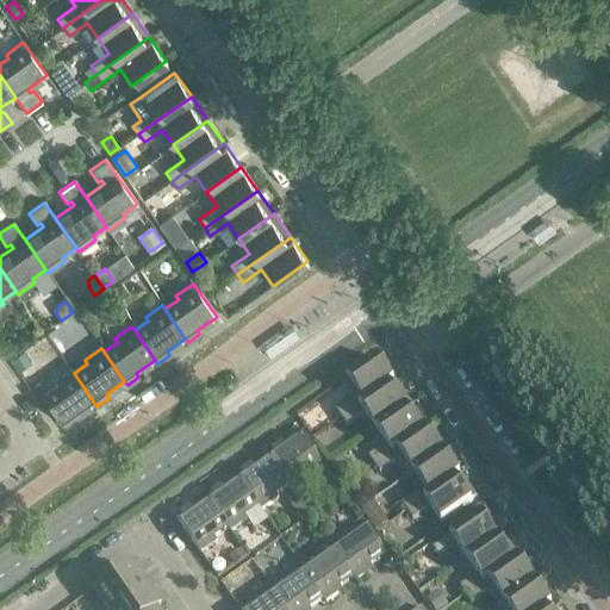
[(23,352),(11,360),(19,372),(31,363),(23,352)]
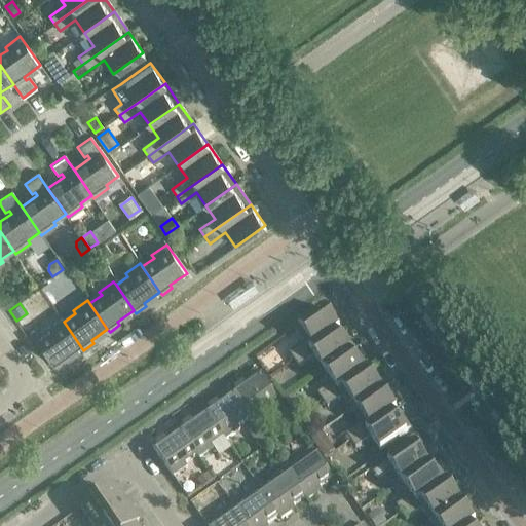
[(288,354),(293,362),(339,330),(324,309),(294,330),(304,344),(288,354)]
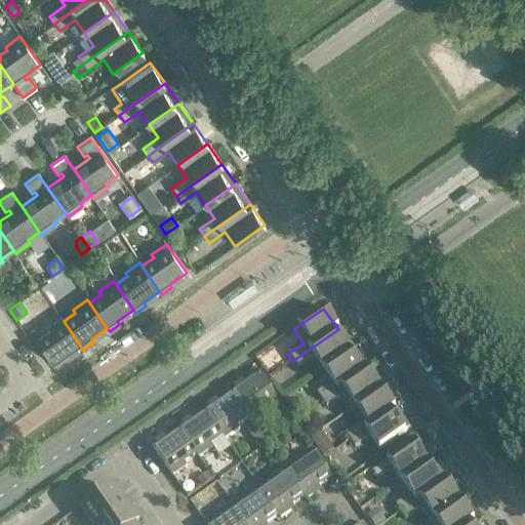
[(49,331),(37,339),(56,368),(67,361),(65,358),(81,347),(64,321),(61,318),(46,328),(49,331)]
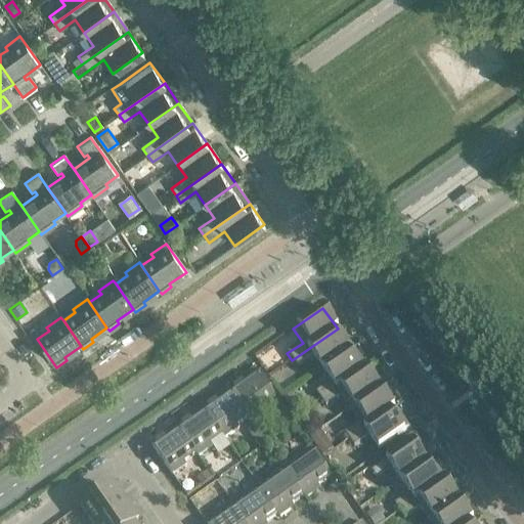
[(351,349),(338,329),(292,360),(297,367),(312,357),(321,369),(351,349)]
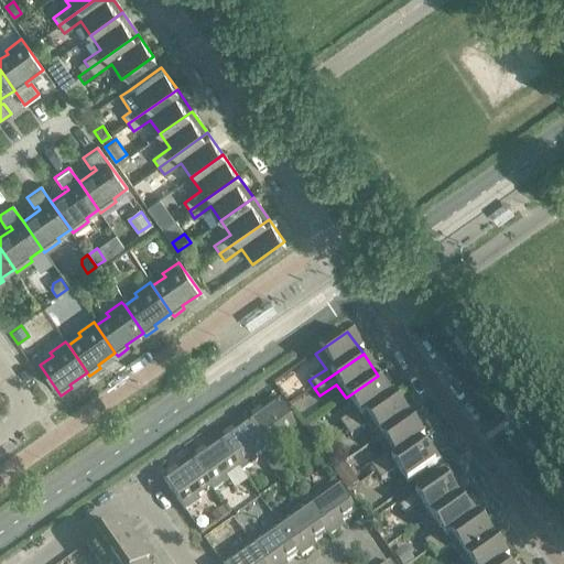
[(393,397),(378,376),(346,398),(356,412),(339,424),(345,432),(393,397)]
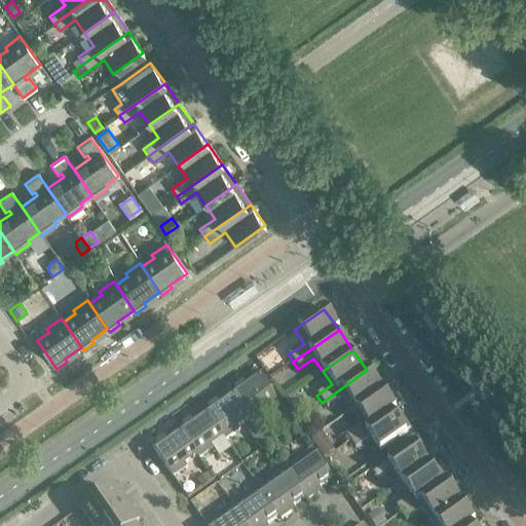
[(381,390),(367,370),(322,403),(327,409),(342,399),(351,412),(381,390)]
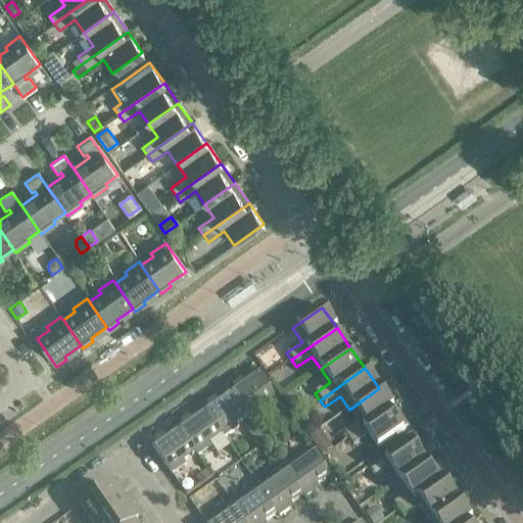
[(230,391),(247,417),(250,420),(265,410),(262,407),(275,398),(254,370),(244,377),(246,380),(230,391)]
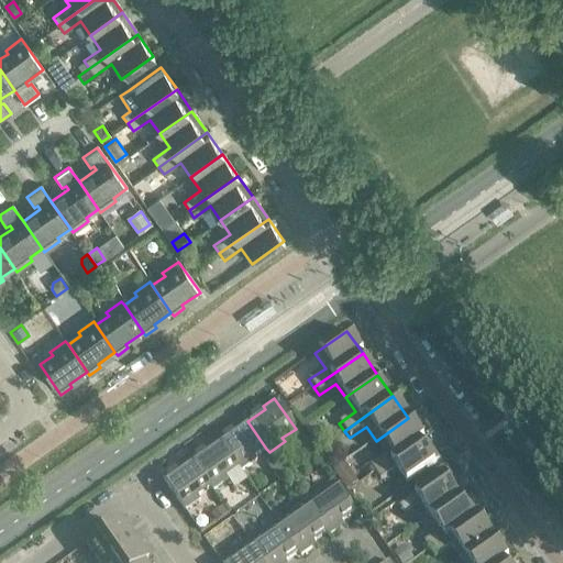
[(220,441),(239,468),(241,472),(256,461),(254,457),(266,449),(247,421),(245,418),(234,426),(236,429),(220,441)]
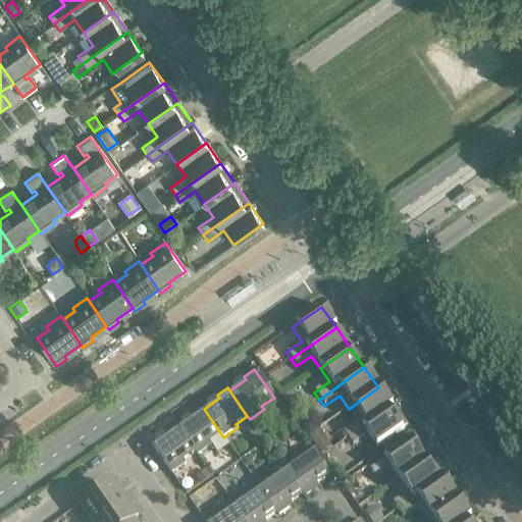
[(393,408),(378,387),(349,409),(358,421),(343,432),(348,439),(393,408)]
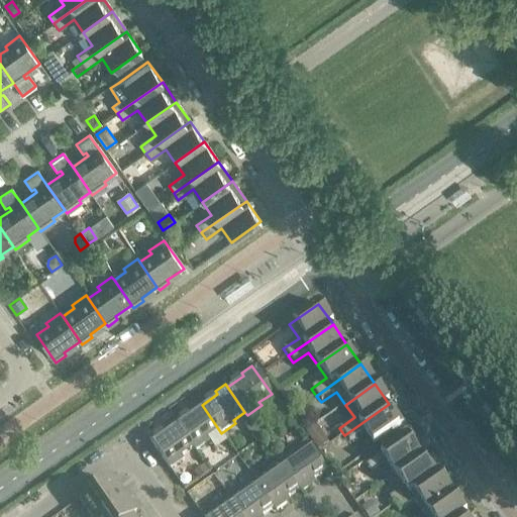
[(176,423),(193,448),(196,451),(210,441),(207,438),(219,430),(202,405),(199,402),(190,409),(192,412),(176,423)]
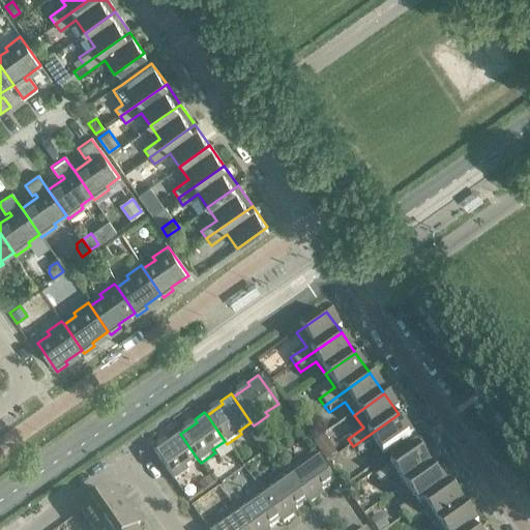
[(413,435),(399,414),(353,446),(357,453),(373,442),(383,455),(413,435)]
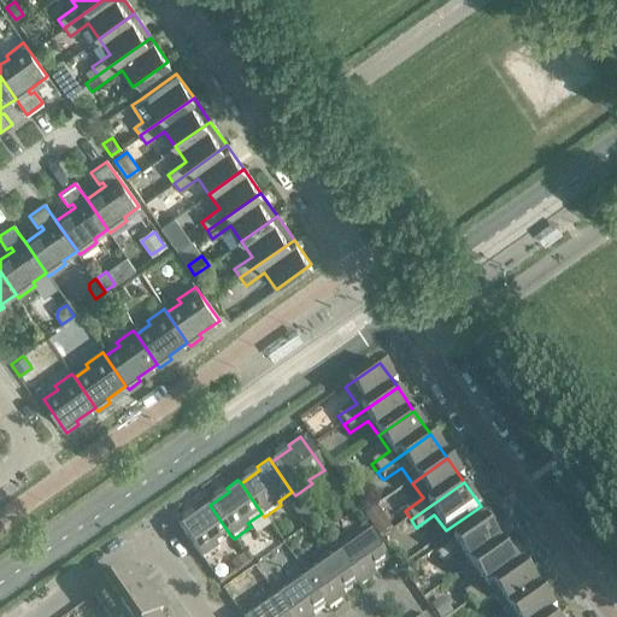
[(217,545),(230,535),(210,505),(207,501),(195,510),(198,513),(178,527),(203,560),(219,548),(217,545)]
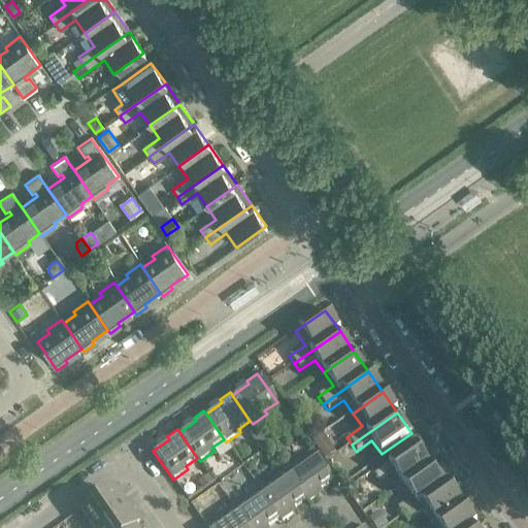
[(256,430),(250,435),(260,450),(266,444),(256,430)]
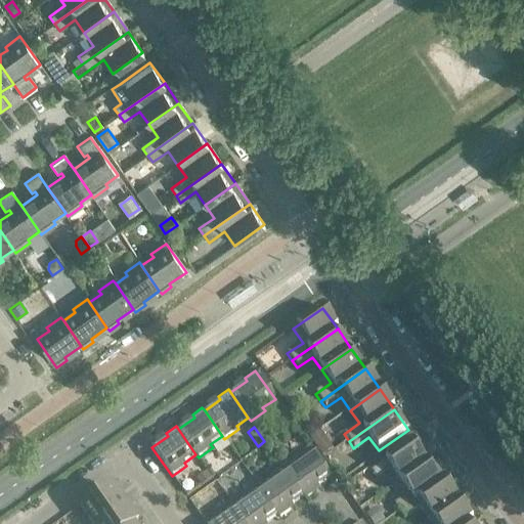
[(310,440),(316,449),(326,441),(320,432),(310,440)]
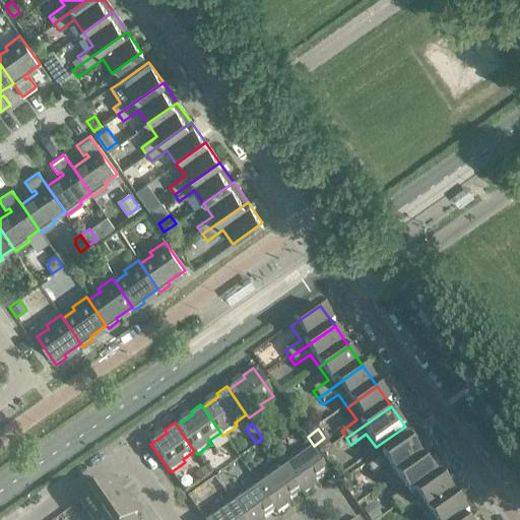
[(388,464),(397,477),(427,457),(412,437),(368,468),(373,475),(388,464)]
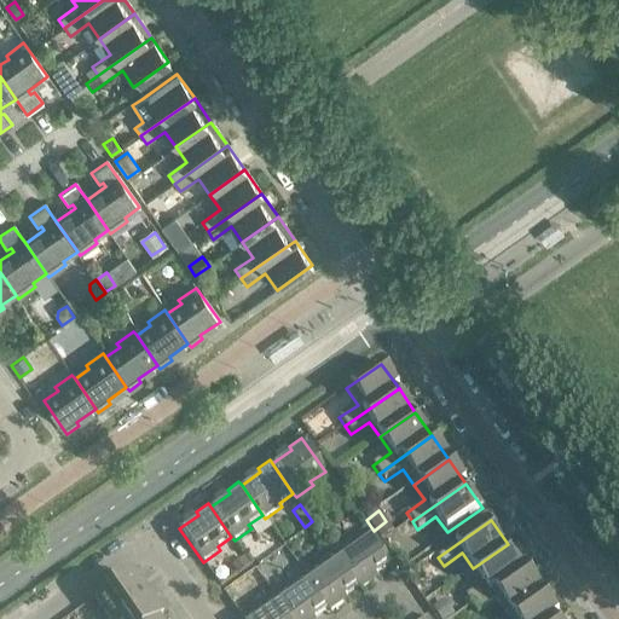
[(337,556),(359,586),(362,590),(374,582),(370,578),(391,565),(366,531),(350,543),(352,547),(337,556)]
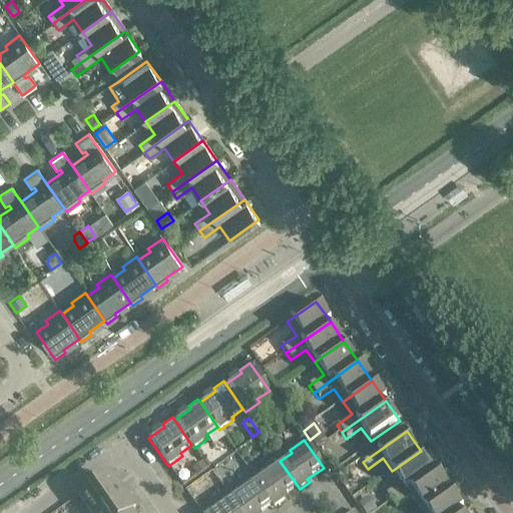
[(435,470),(421,451),(392,471),(401,484),(386,495),(391,502),(435,470)]
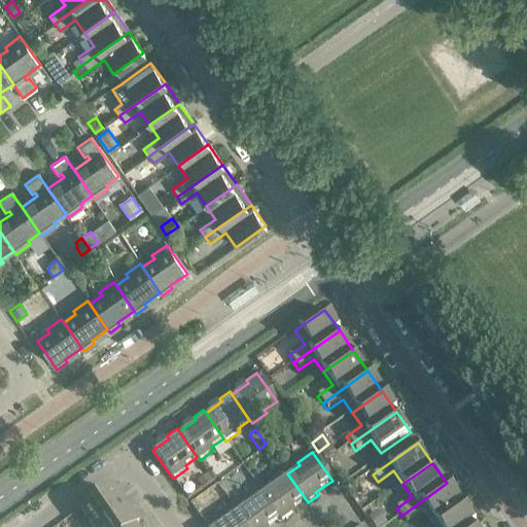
[(261,492),(279,518),(281,521),(291,514),(289,511),(306,499),(287,473),(285,470),(271,481),(273,484),(261,492)]
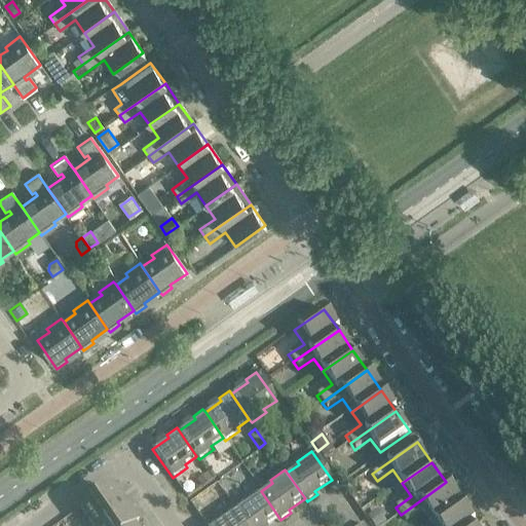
[(197,482),(202,489),(213,482),(208,475),(197,482)]
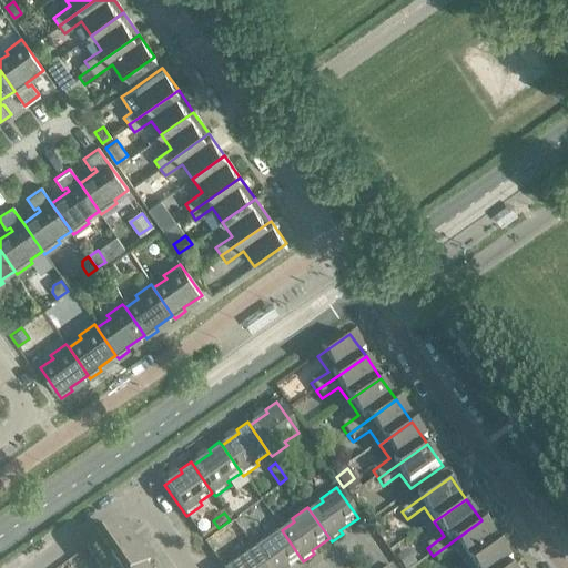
[(497,543),(482,520),(433,556),(438,564),(455,551),(465,566),(497,543)]
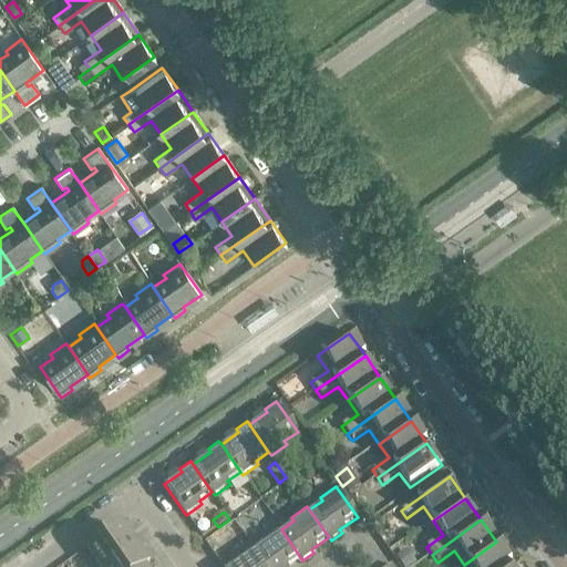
[(253,549),(265,566),(286,566),(300,557),(281,529),(279,526),(264,537),(266,540),(253,549)]
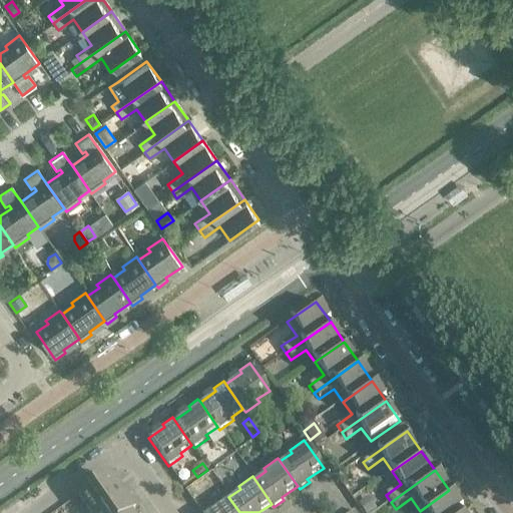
[(78,497),(89,512),(94,512),(120,495),(107,477),(78,497)]
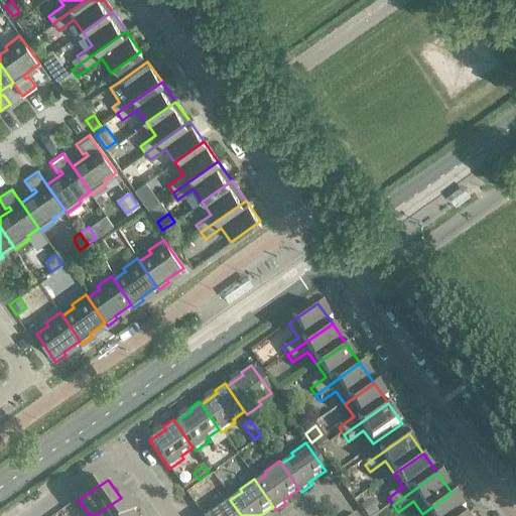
[(461,515),(466,513),(452,493),(422,514),(423,515),(461,515)]
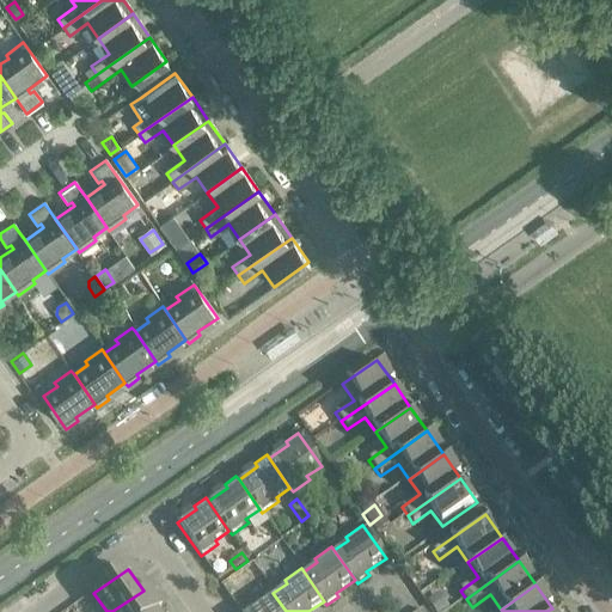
[(286,611),(273,593),(270,589),(254,601),(256,605),(245,611),(286,611)]
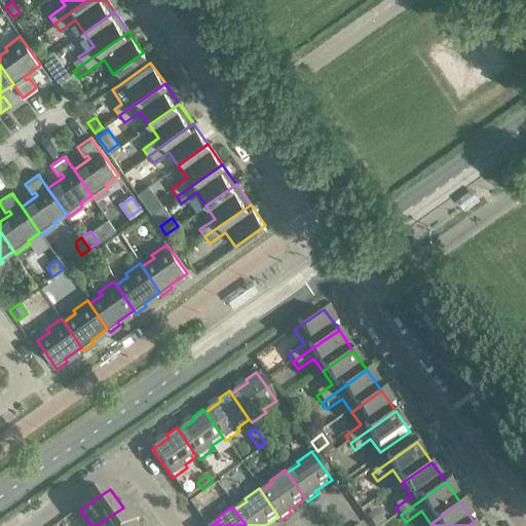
[(135,525),(137,525),(123,508),(97,525),(135,525)]
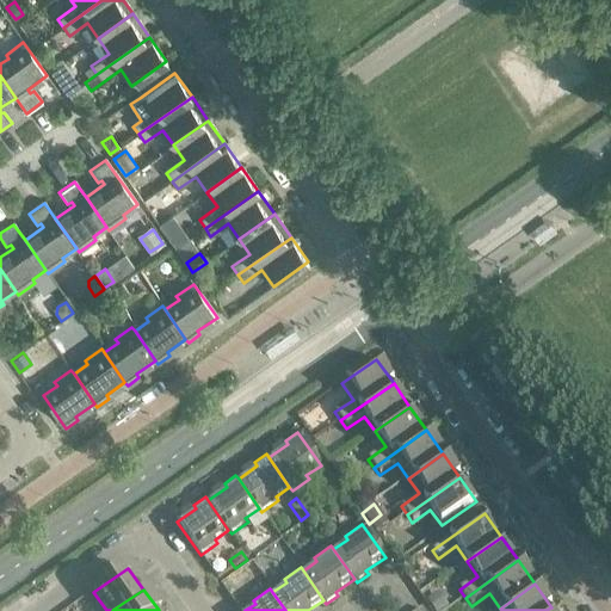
[(438,594),(427,602),(433,610),(444,610),(448,609),(438,594)]
